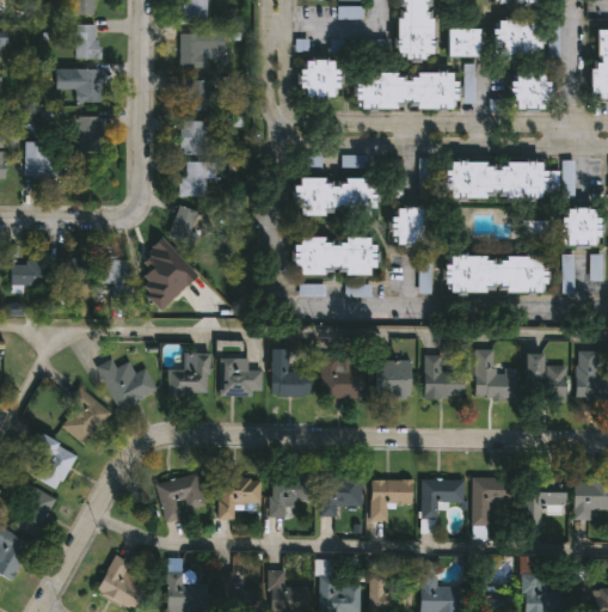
[(72,14),(72,0),(94,0),(94,14),(72,14)]
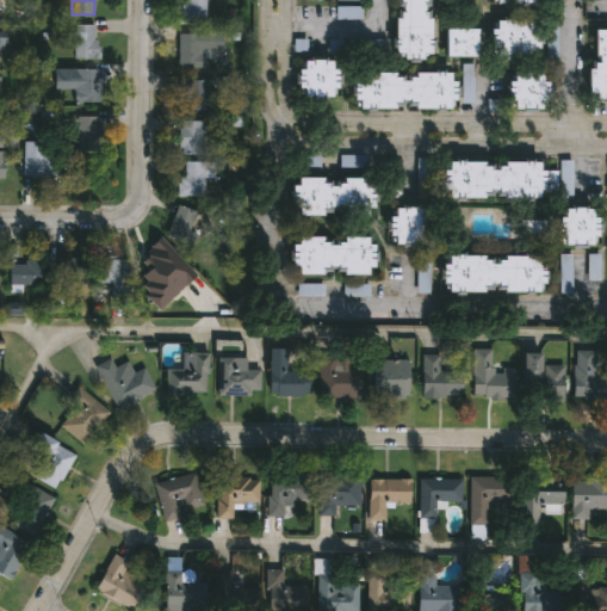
[(184,23),(184,0),(206,0),(206,23),(184,23)]
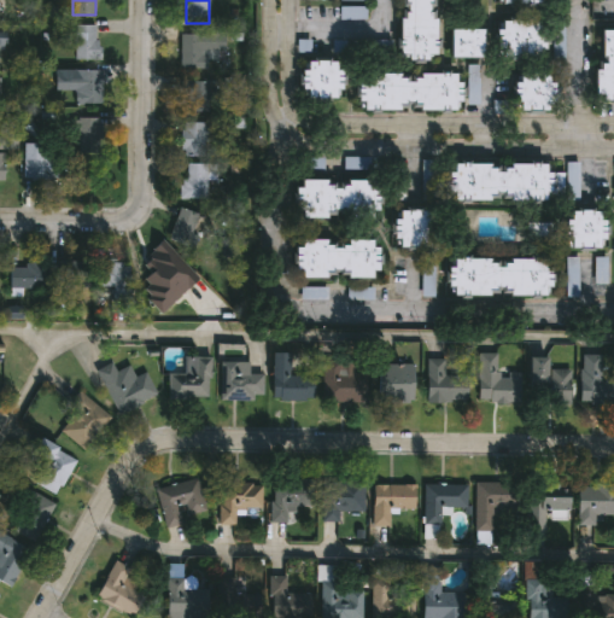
[(440,0),(440,58),(403,58),(403,0),(440,0)]
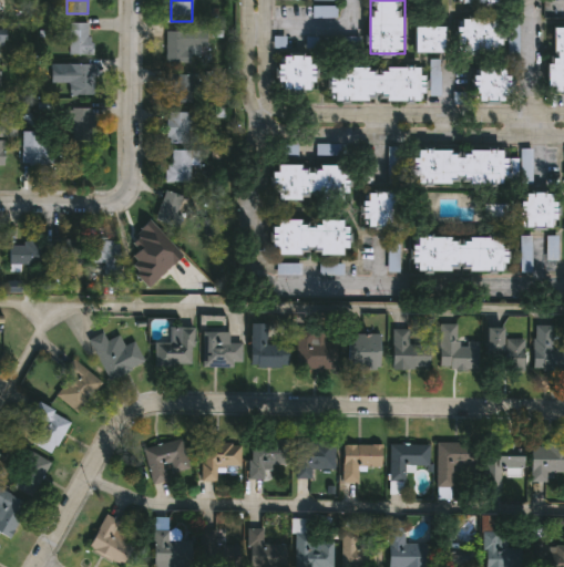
[(505,51),(460,51),(460,18),(505,18),(505,51)]
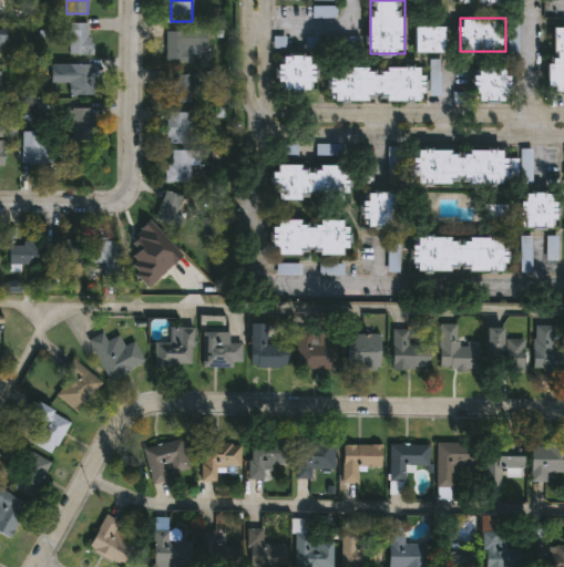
[(70,54),(70,23),(92,23),(92,54),(70,54)]
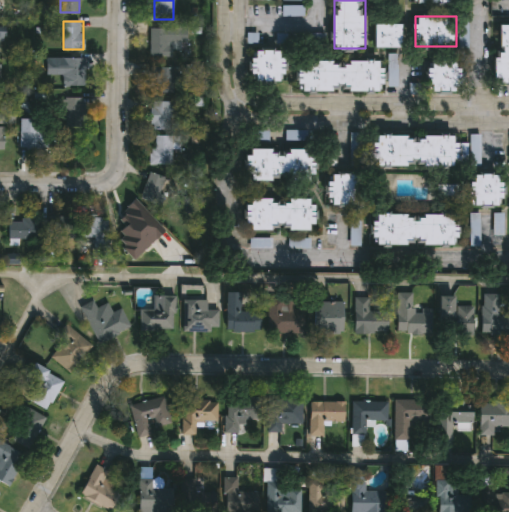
[(404,24),(404,46),(377,46),(377,24),(404,24)]
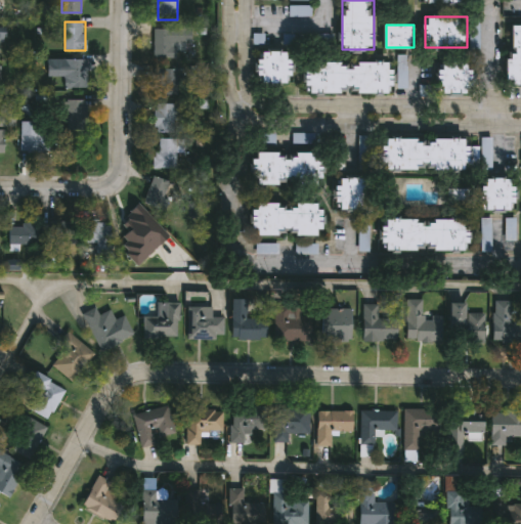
[(520,82),(510,82),(510,25),(520,25),(520,82)]
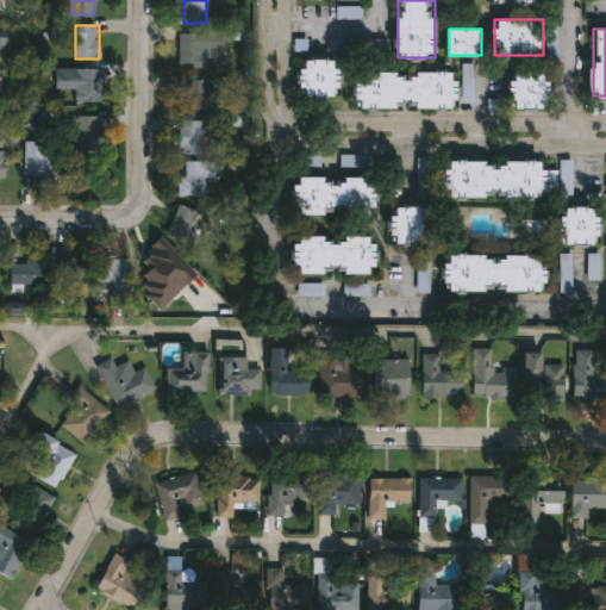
[(180,68),(180,32),(224,32),(224,55),(212,55),(212,68),(180,68)]
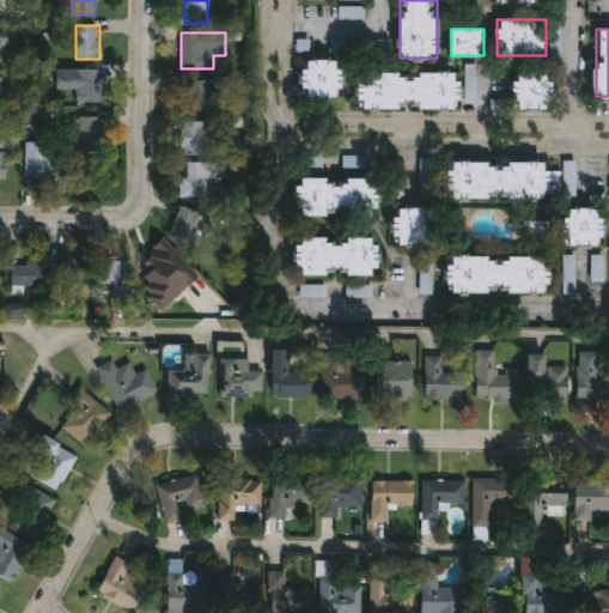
[(300,96),(300,59),(340,59),(340,96),(300,96)]
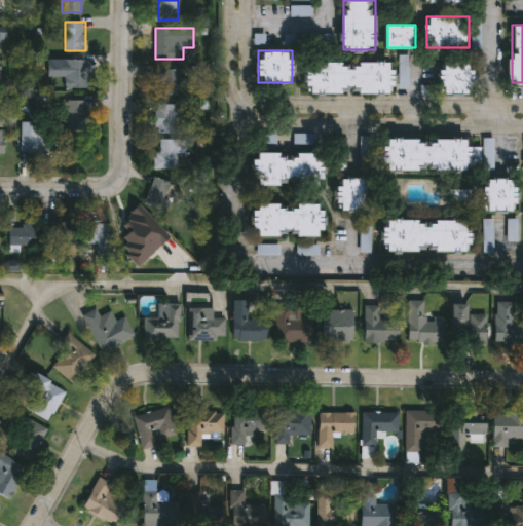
[(400,88),(400,54),(410,54),(410,88),(400,88)]
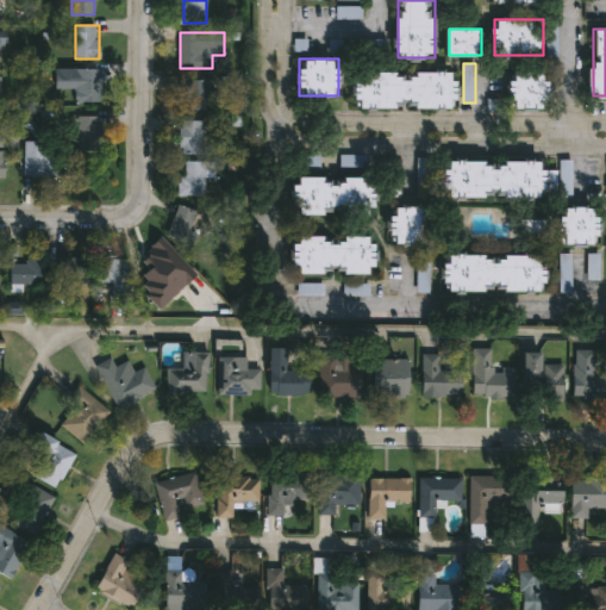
[(76,101),(76,89),(56,89),(56,68),(104,68),(104,101),(76,101)]
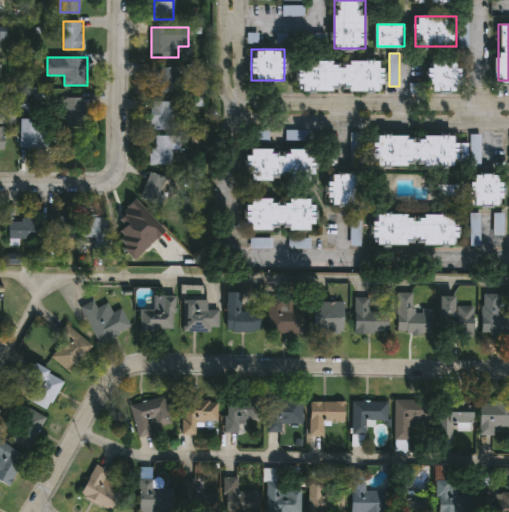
[(382,90),(298,89),(298,59),(382,60),(382,90)]
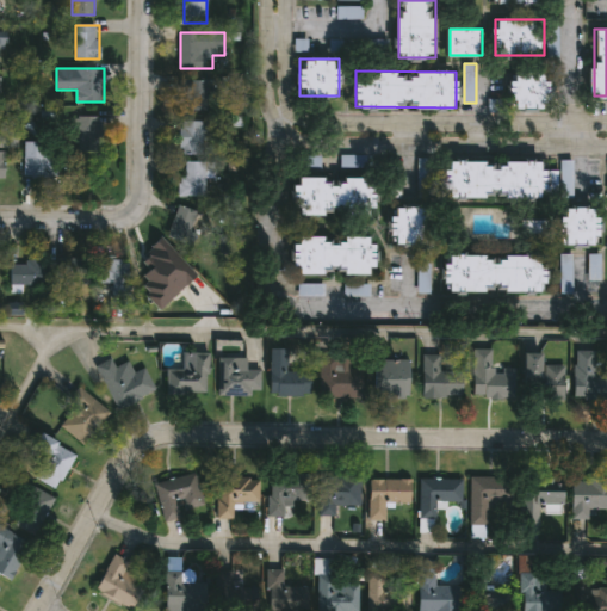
[(546,107),(513,107),(513,72),(546,72),(546,107)]
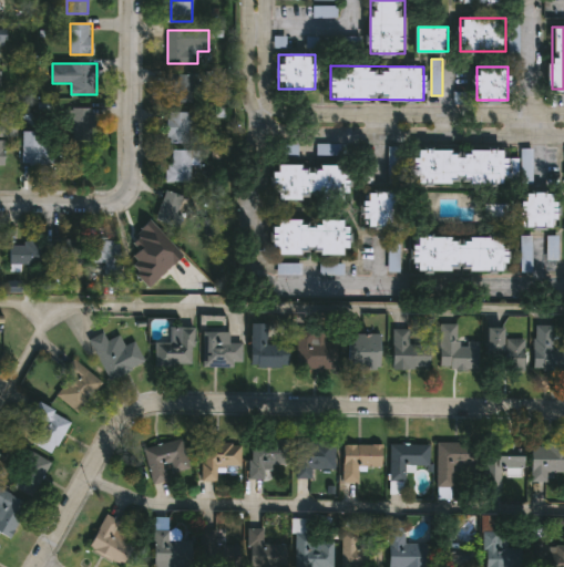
[(166,88),(166,74),(195,74),(195,102),(174,102),(174,88),(166,88)]
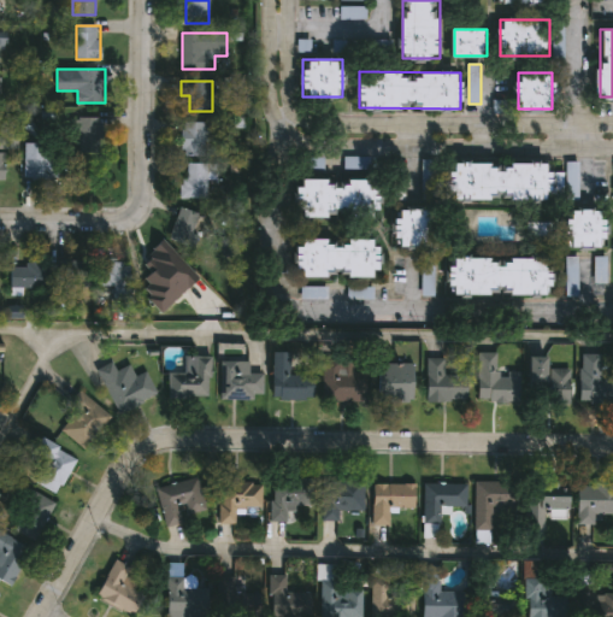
[(78,118),(101,118),(101,152),(78,152),(78,118)]
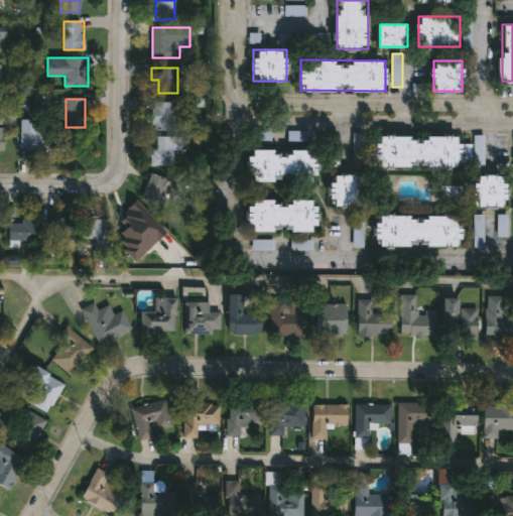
[(179,119),(172,119),(172,129),(153,129),(153,103),(179,103),(179,119)]
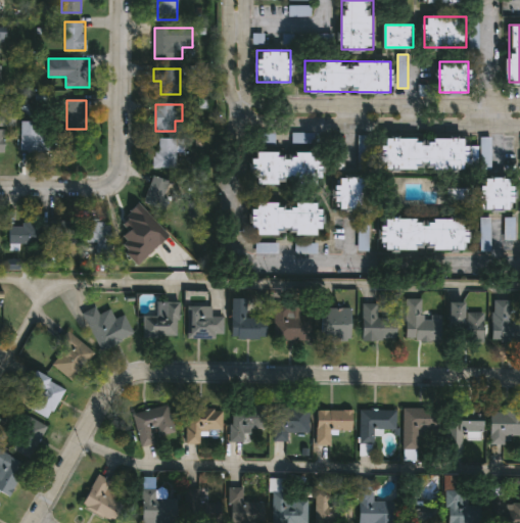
[(0,125),(0,113),(14,113),(14,125),(0,125)]
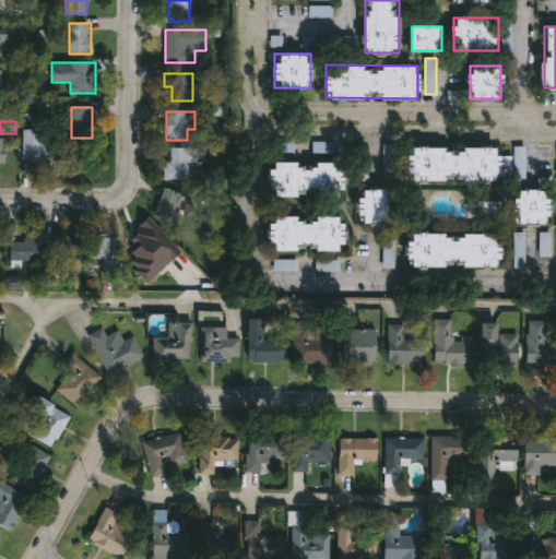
[(23,130),(45,130),(45,163),(23,163),(23,130)]
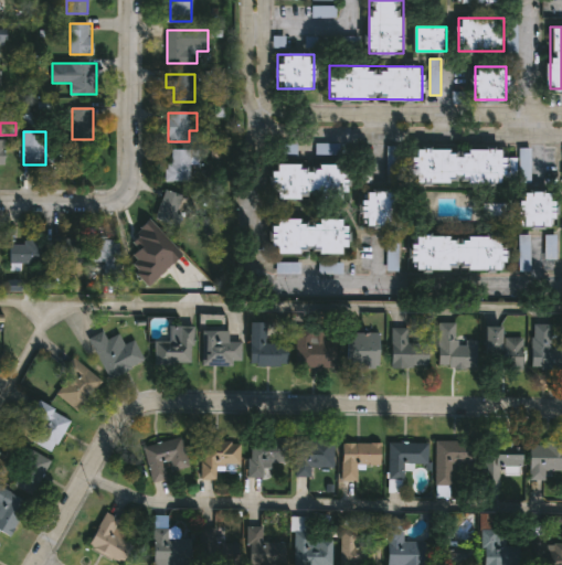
[(507,183),(411,182),(411,147),(507,148),(507,183)]
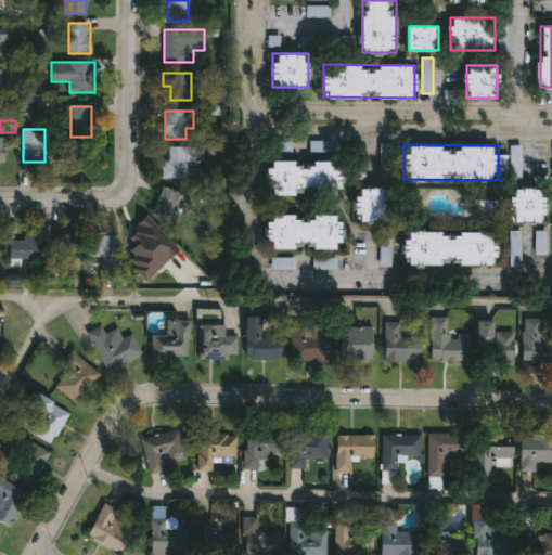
[(510,145),(522,145),(522,177),(510,177),(510,145)]
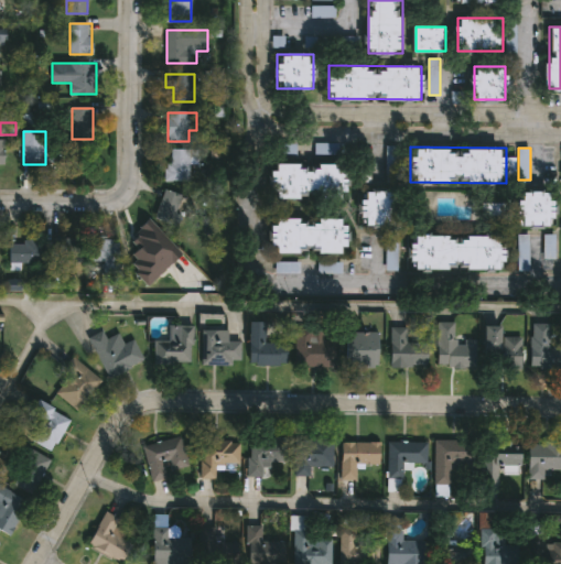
[(169,181),(169,150),(192,150),(192,181),(169,181)]
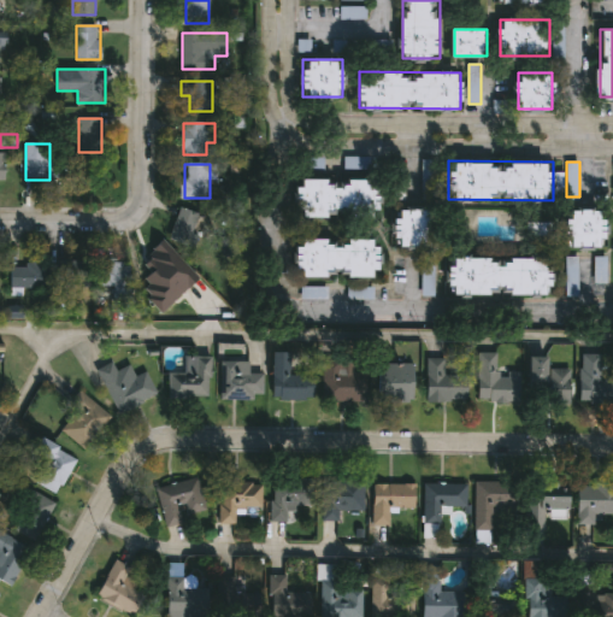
[(301,217),(301,178),(383,178),(384,216),(301,217)]
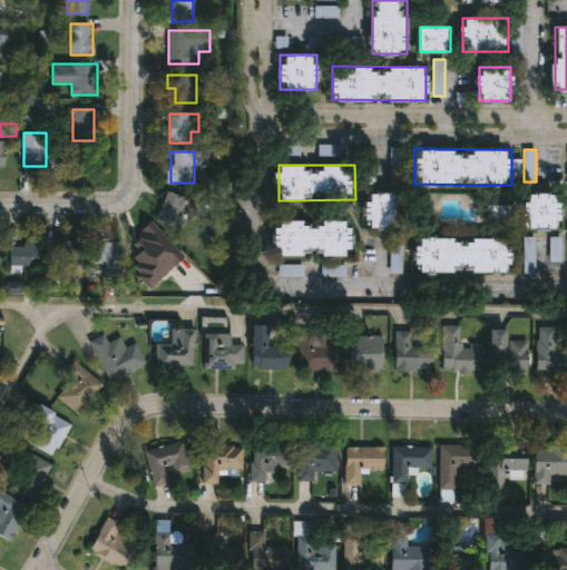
[(157,222),(167,192),(188,198),(178,228),(157,222)]
